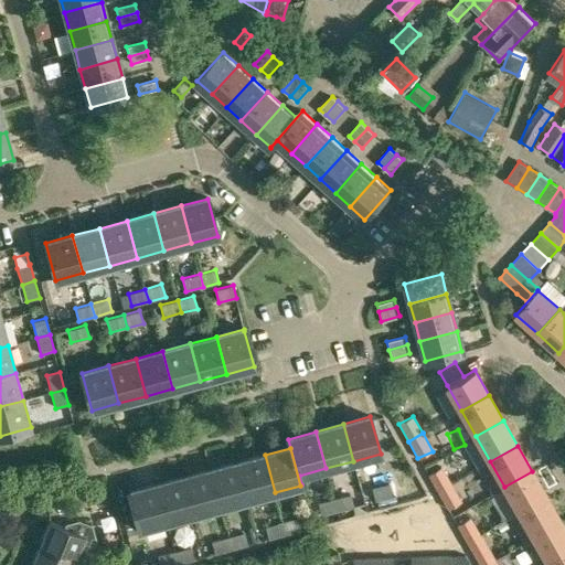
[(265,455),(237,462),(247,500),(275,492),(265,455)]
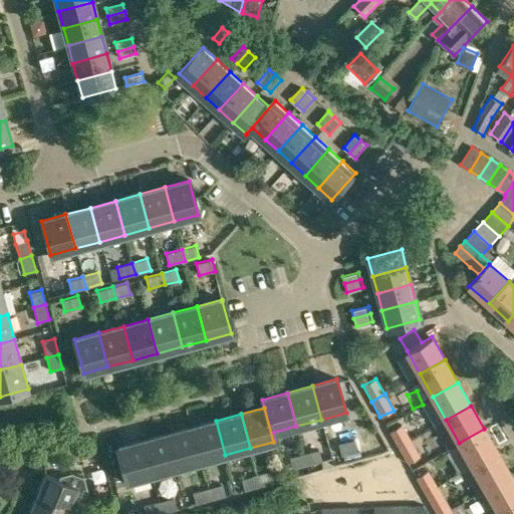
[(216,421),(191,428),(200,461),(225,455),(216,421)]
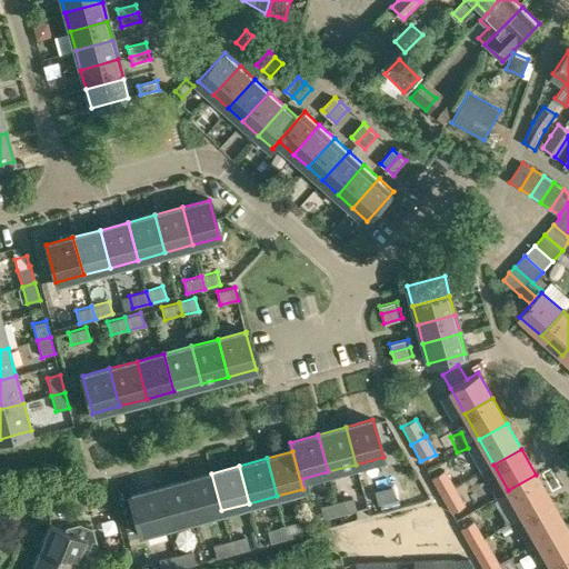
[(430,478),(440,496),(455,487),(445,469),(430,478)]
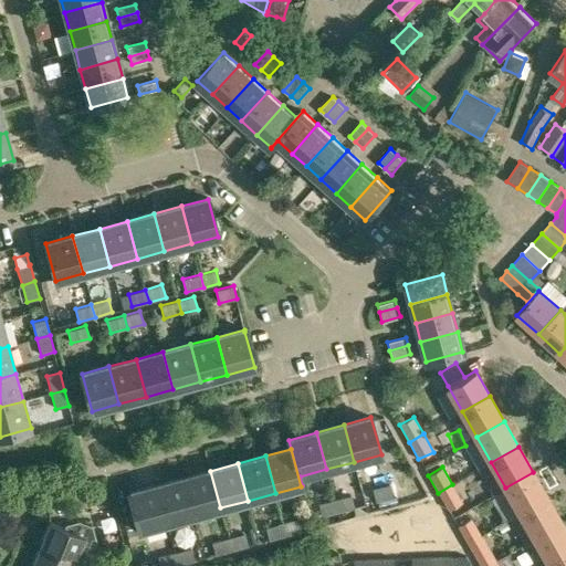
[(210,471),(184,478),(194,515),(220,507),(210,471)]
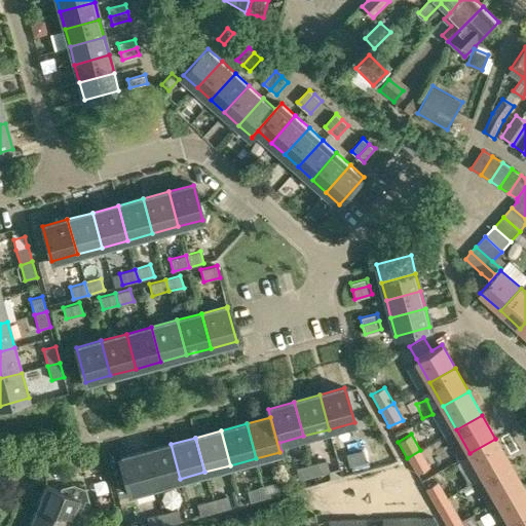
[(495,439),(470,453),(483,476),(473,482),(474,483),(509,462),(495,439)]
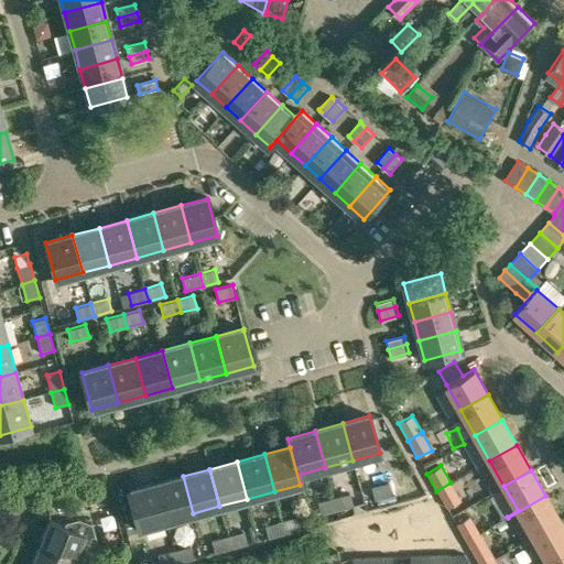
[(183,476),(155,484),(165,521),(193,513),(183,476)]
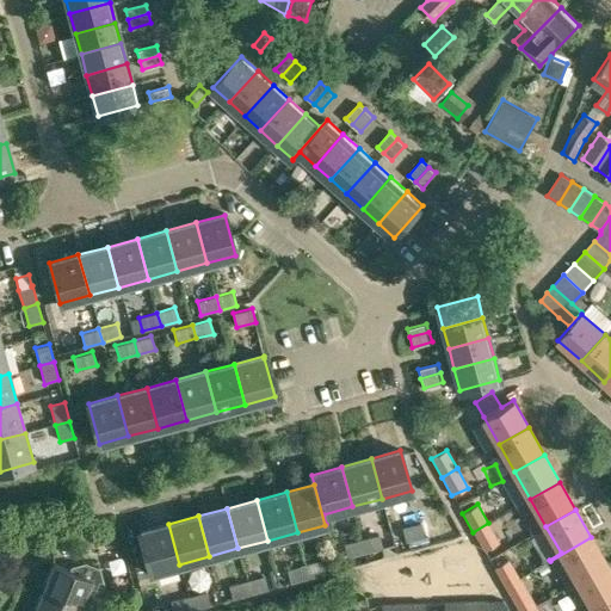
[(395,544),(425,536),(420,522),(390,531),(395,544)]
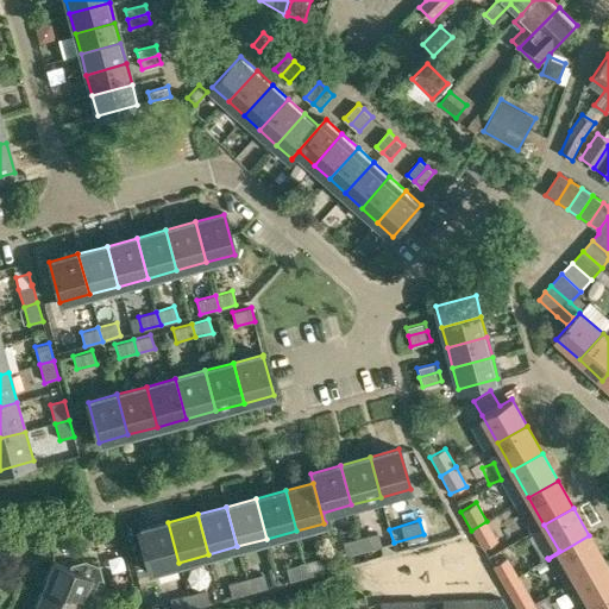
[(487,521),(471,531),(482,548),(497,540),(487,521)]
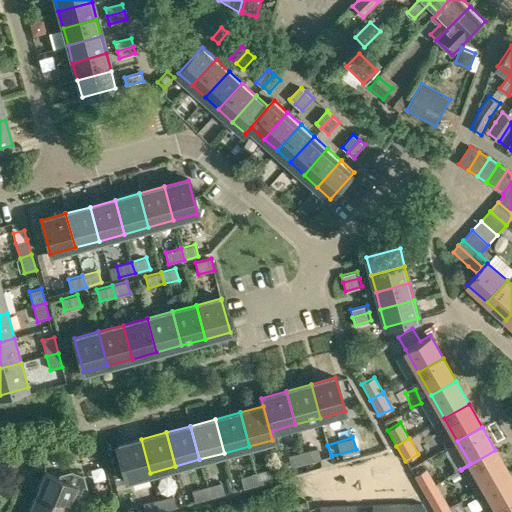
[(150,473),(141,439),(116,446),(126,480),(150,473)]
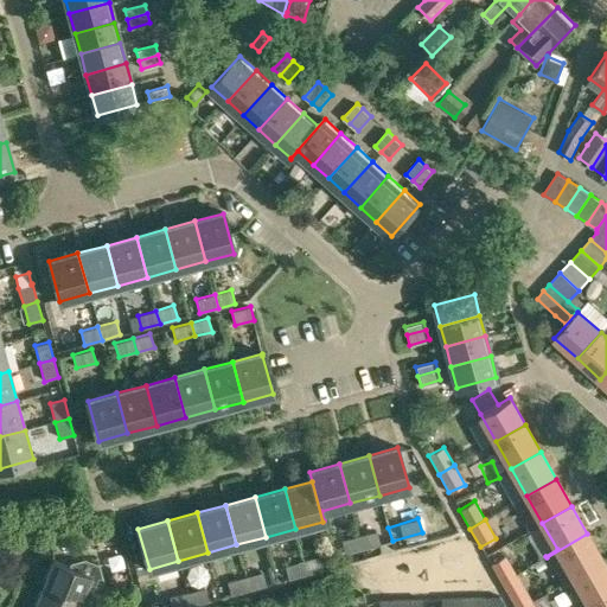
[(376,530),(358,535),(363,549),(381,544),(376,530)]
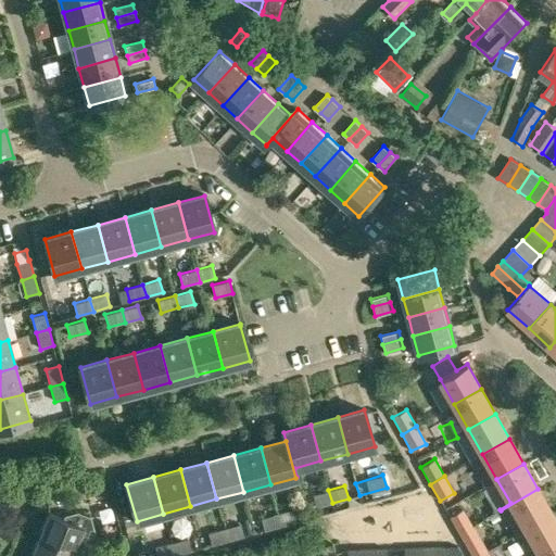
[(538,489),(501,510),(515,535),(552,514),(538,489)]
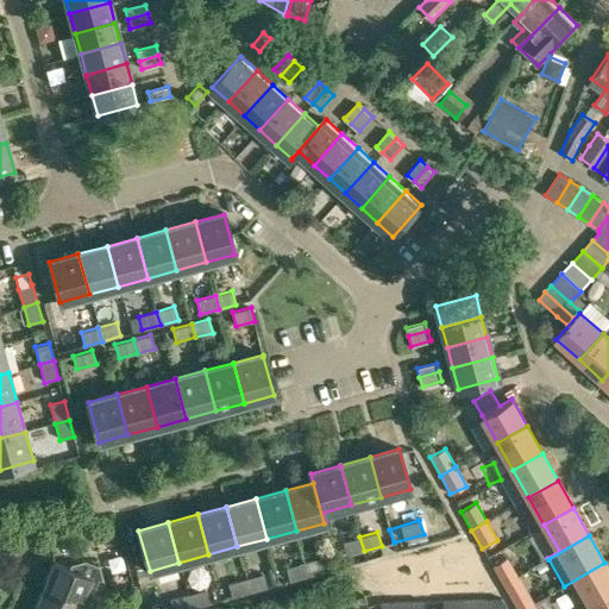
[(364,551),(359,537),(341,541),(345,556),(364,551)]
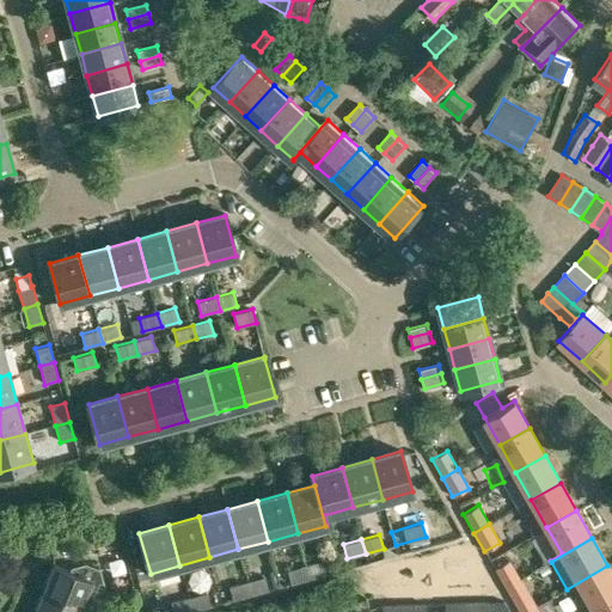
[(494,569),(505,587),(520,579),(509,560),(494,569)]
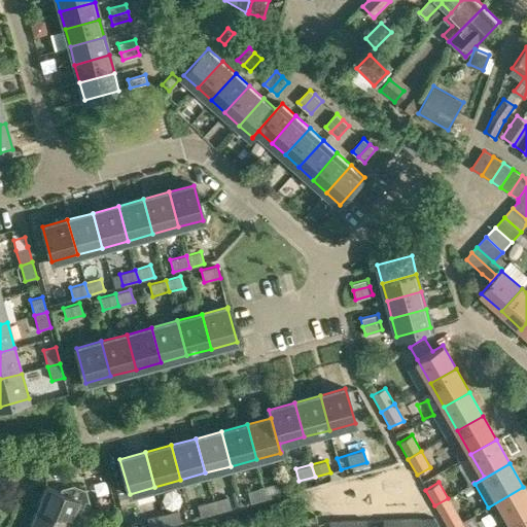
[(278,483),(264,487),(267,498),(281,494),(278,483)]
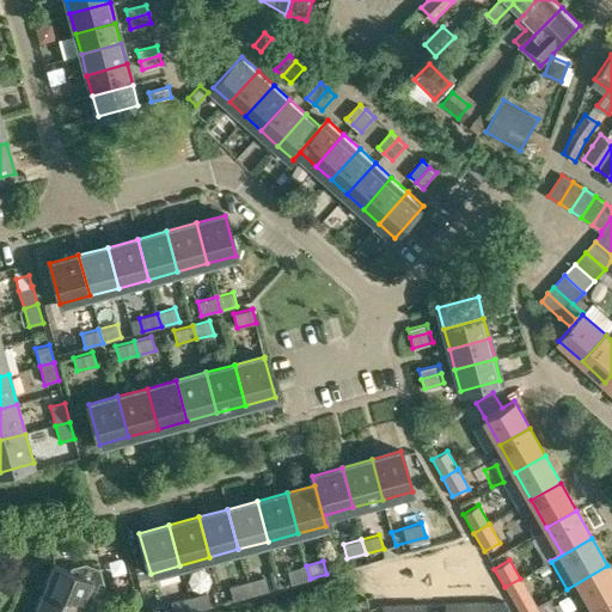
[(54,564),(42,593),(81,610),(87,611),(92,611),(104,585),(101,569),(86,563),(71,565),(69,570),(54,564)]
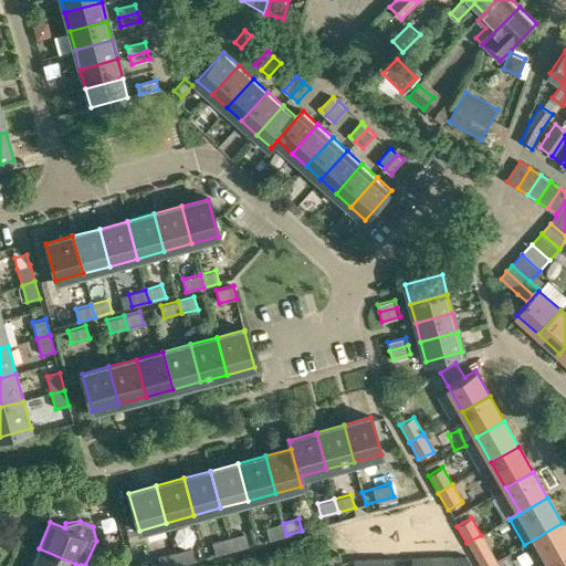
[(286,535),(283,523),(265,527),(269,541),(286,535)]
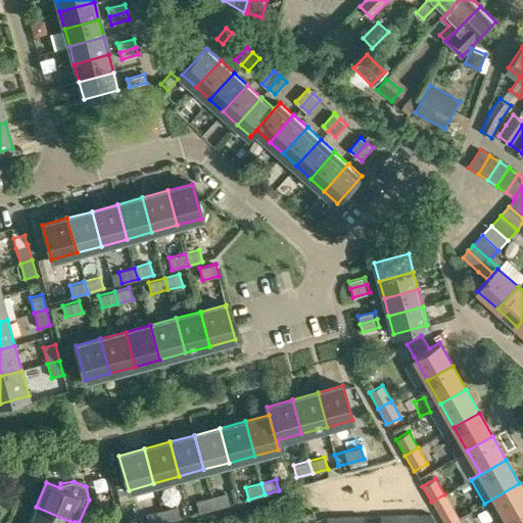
[(522,489),(519,483),(484,504),(494,522),(502,522),(507,520),(507,521),(522,512),(522,489)]
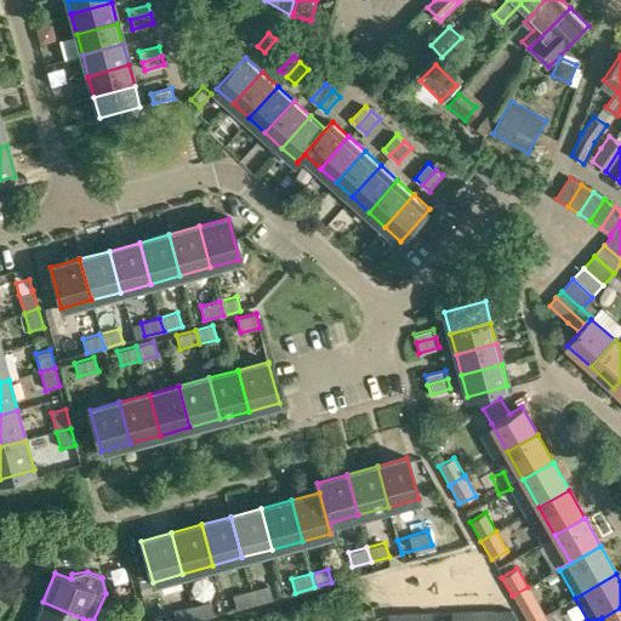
[(268,585),(251,590),(255,604),(272,599),(268,585)]
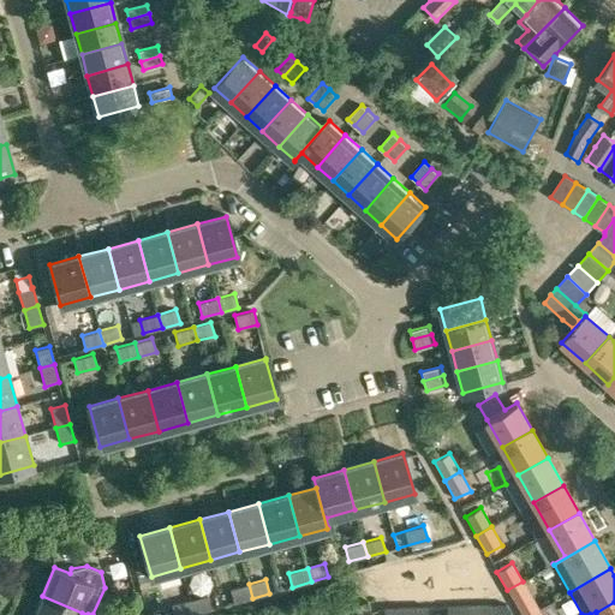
[(523,581),(507,590),(521,614),(527,614),(539,609),(523,581)]
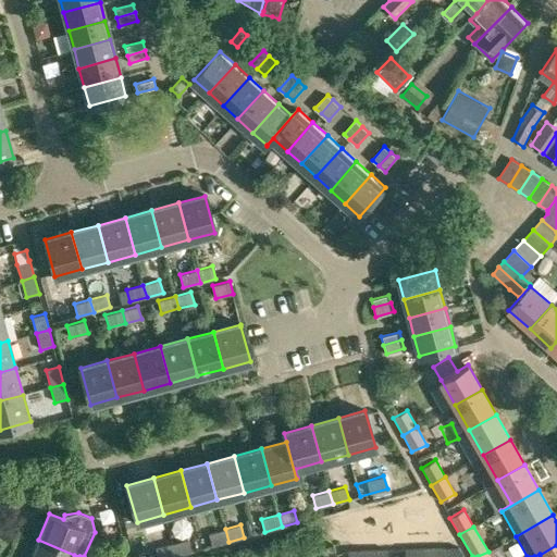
[(229,542),(225,529),(208,534),(211,546),(229,542)]
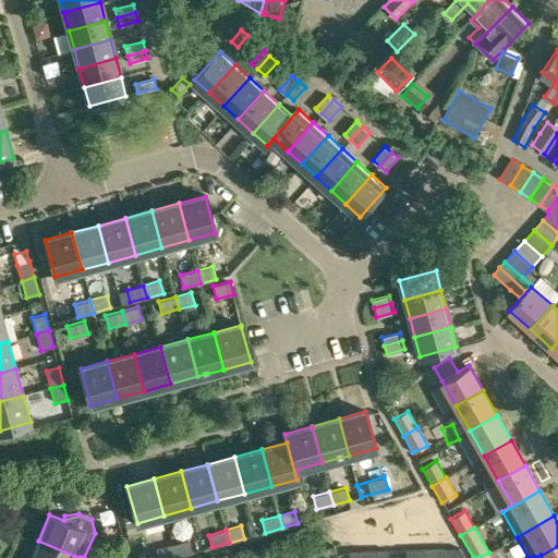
[(74,556),(38,541),(31,557),(73,557),(74,556)]
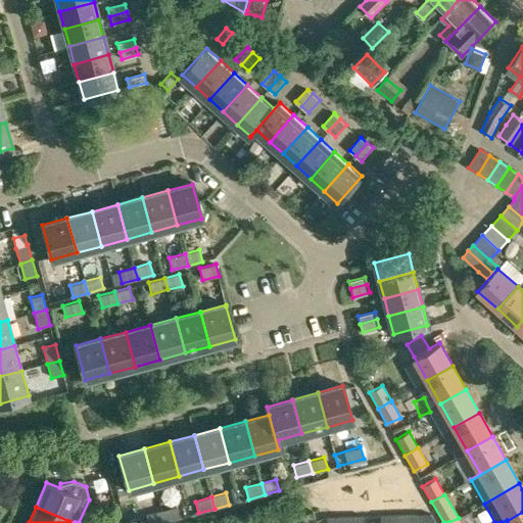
[(177,507),(161,511),(164,522),(180,518),(177,507)]
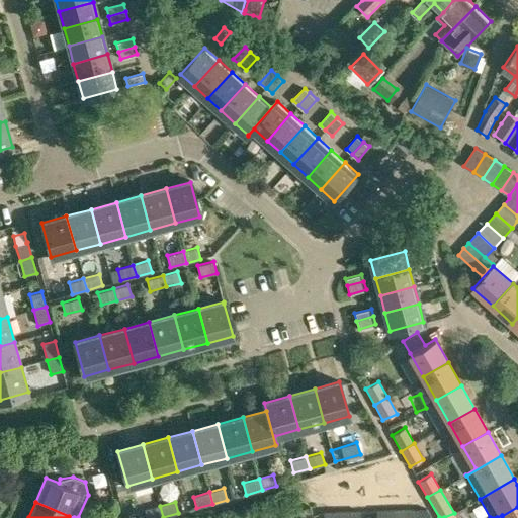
[(159,517),(163,517),(160,506),(145,510),(146,517),(159,517)]
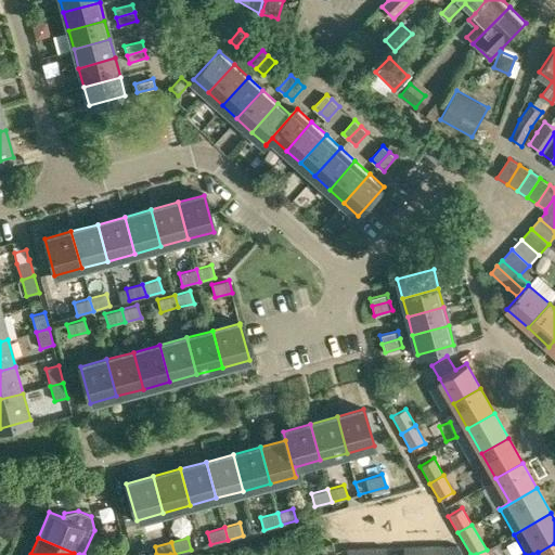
[(554,554),(554,543),(538,553),(539,554),(554,554)]
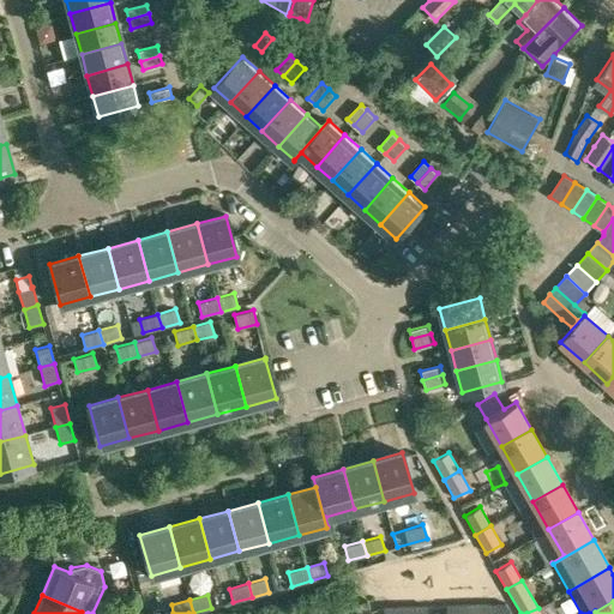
[(489,613),(489,603),(469,605),(469,613),(465,613),(489,613)]
